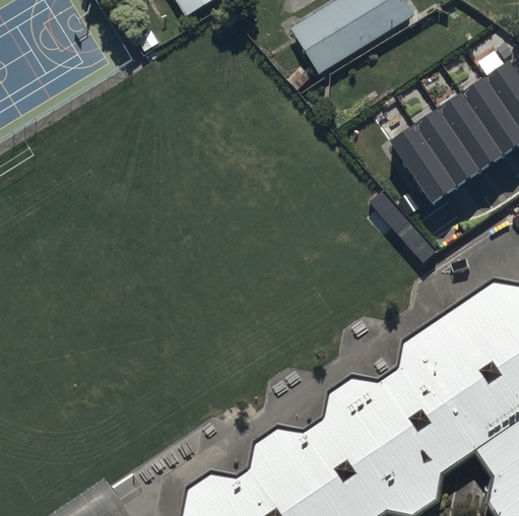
[(175,0),(183,13),(204,0),(175,0)]
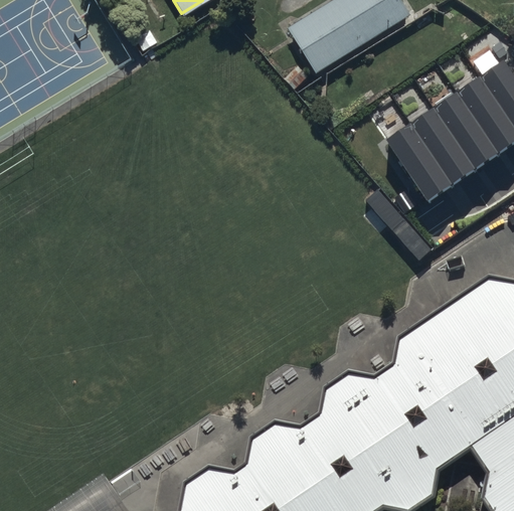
[(325,0),(283,26),(311,72),(408,13),(400,0),(325,0)]
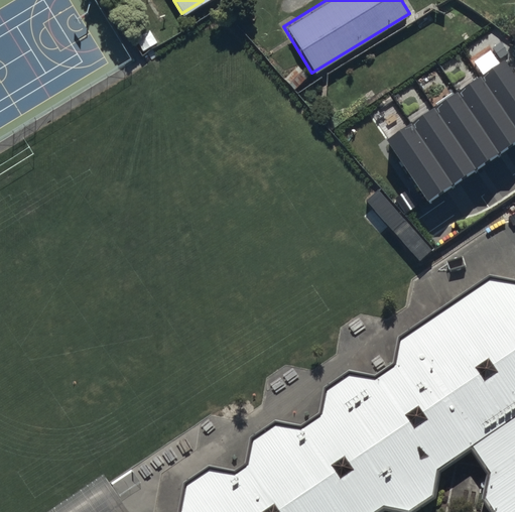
[(386,144),(428,206),(514,146),(514,79),(505,65),(386,144)]
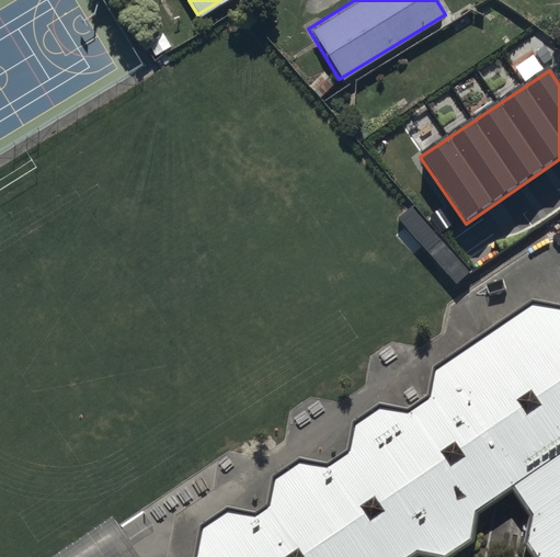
[(256,516),(228,511),(202,529),(196,556),(456,556),(477,541),(480,515),(516,492),(533,519),(527,547),(535,556),(559,556),(559,309),(532,304),(435,370),(430,399),(408,413),(381,408),(353,428),(349,455),(328,466),(303,461),(273,479),(269,510),(256,516)]
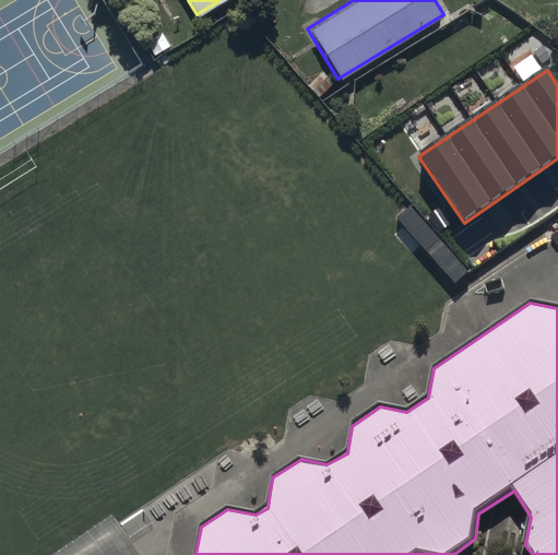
[(149,554),(113,498),(23,554),(149,554)]
